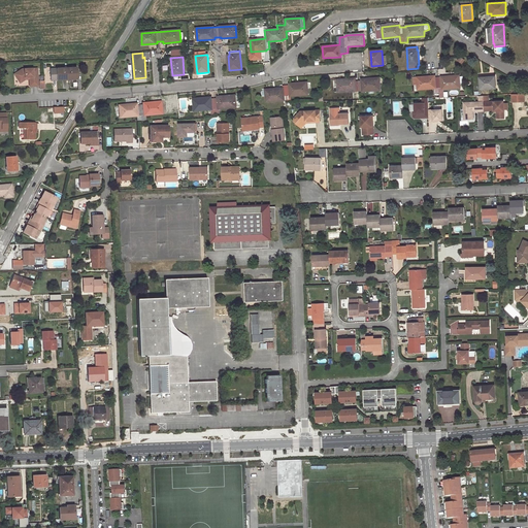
[(51,80),(57,80),(77,79),(77,67),(50,69),(51,80)]
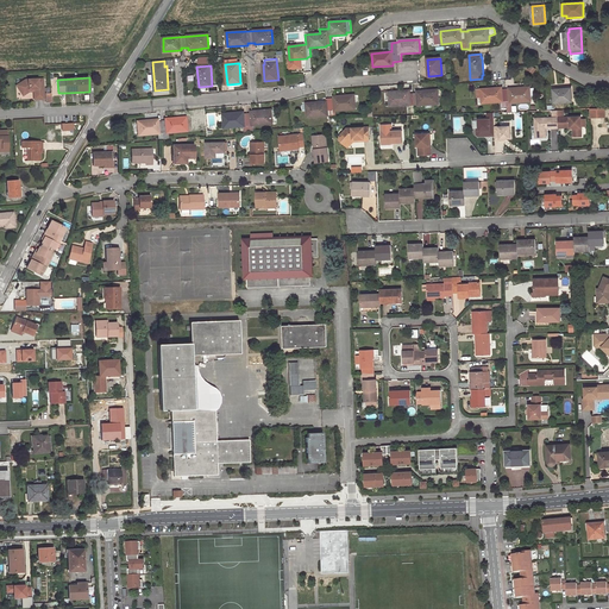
[(25,81),(19,85),(23,89),(20,92),(23,96),(30,93),(35,92),(35,100),(44,100),(43,80),(25,81)]
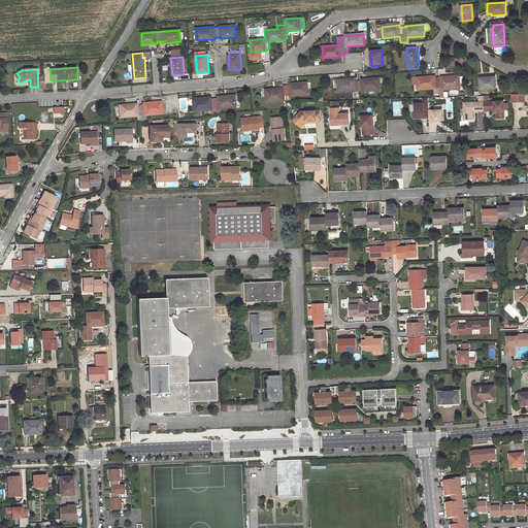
[(495,76),(481,77),(481,89),(496,88),(495,76)]
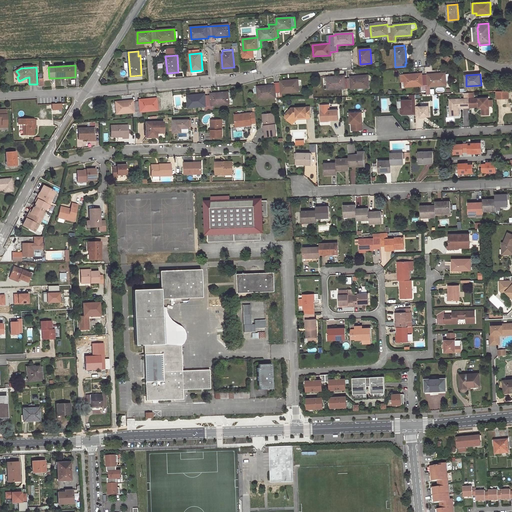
[(344,76),(327,77),(328,89),(345,88),(345,89),(368,87),(368,76),(351,77),(351,78),(344,79),(344,76)]
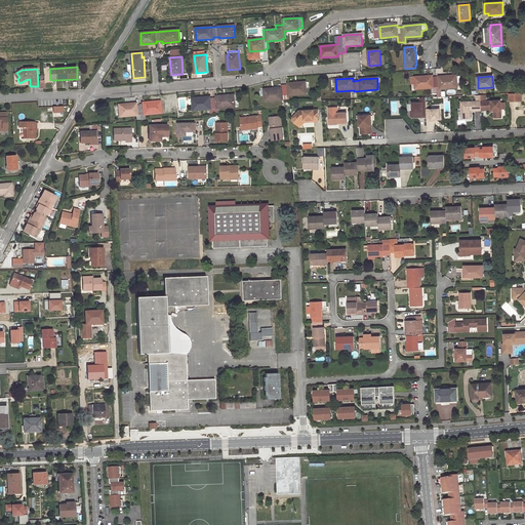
[(281,88),(265,89),(266,101),(286,99),(285,95),(307,93),(306,82),(288,83),(288,84),(281,85),(281,88)]
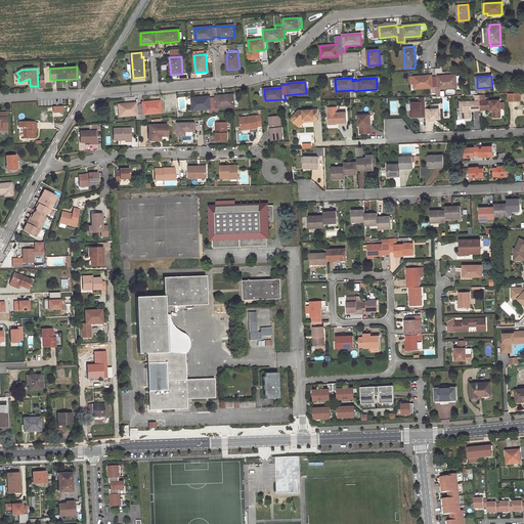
[(210,96),(191,98),(193,110),(209,108),(210,114),(217,113),(217,107),(234,105),(233,100),(236,100),(236,94),(216,96),(216,97),(210,98),(210,96)]
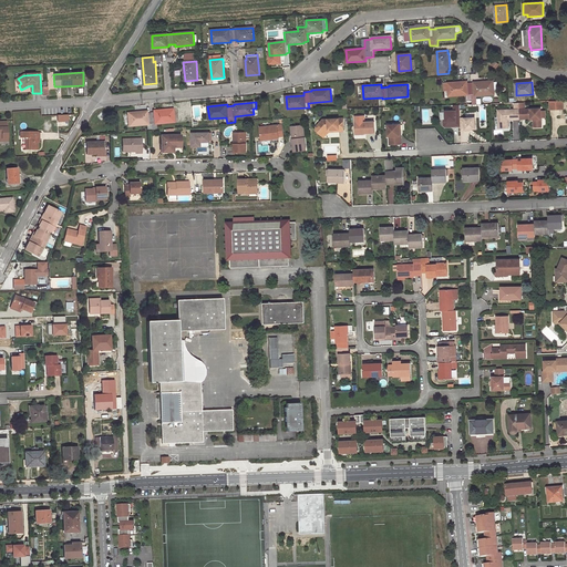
[(540,109),(519,110),(519,120),(531,119),(531,120),(534,119),(534,127),(542,127),(540,109)]
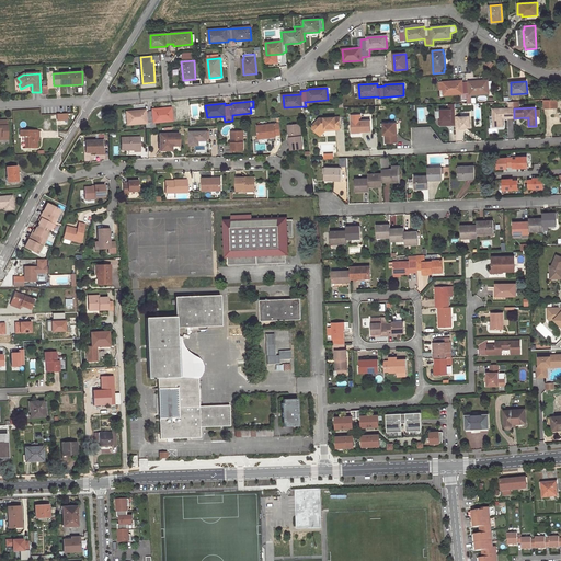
[(145,111),(126,112),(127,125),(146,123),(146,128),(156,128),(155,123),(172,121),(171,109),(152,110),(152,112),(146,112),(145,111)]
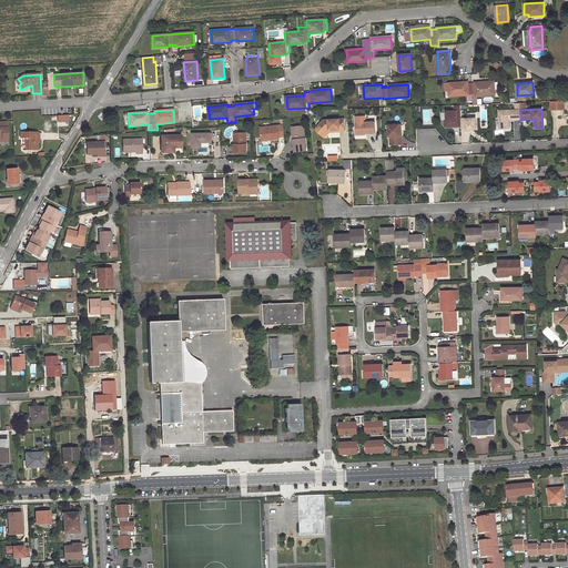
[(520,120),(520,110),(498,111),(499,129),(509,129),(509,121),(520,120)]
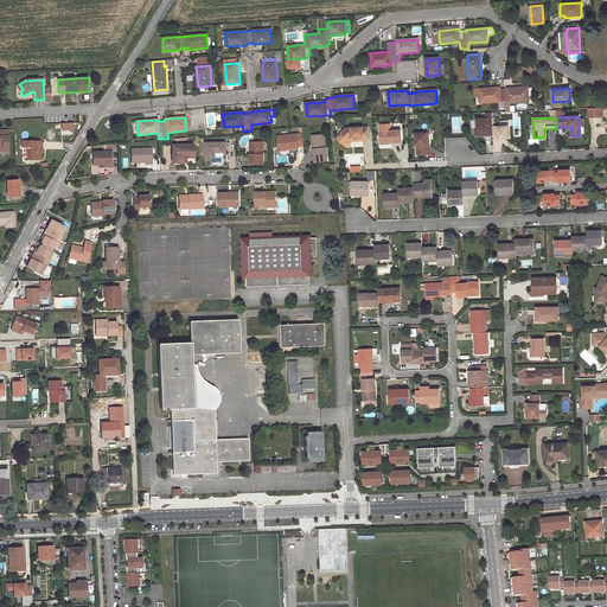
[(492,127),(492,125),(487,125),(487,119),(477,120),(477,131),(475,131),(475,135),(477,136),(493,136),(492,127)]
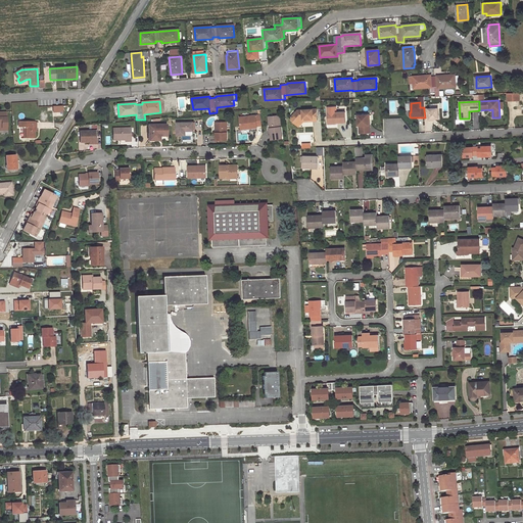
[(297,110),(291,117),(291,121),(296,126),(301,120),(305,120),(307,122),(317,121),(317,109),(302,110),(297,110)]
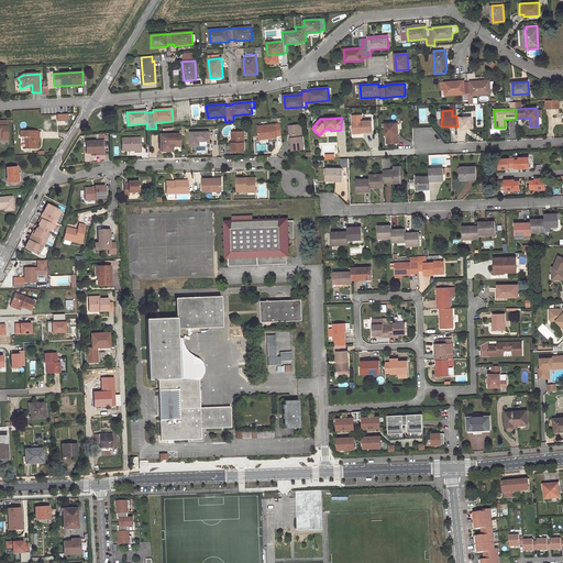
[(471,118),(456,118),(457,127),(457,130),(466,130),(466,129),(472,129),(471,118)]
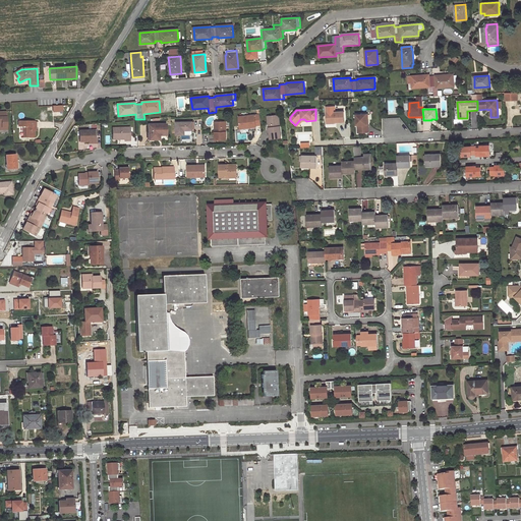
[(335,112),(326,112),(327,124),(336,123),(336,122),(344,122),(344,112),(335,113),(335,112)]
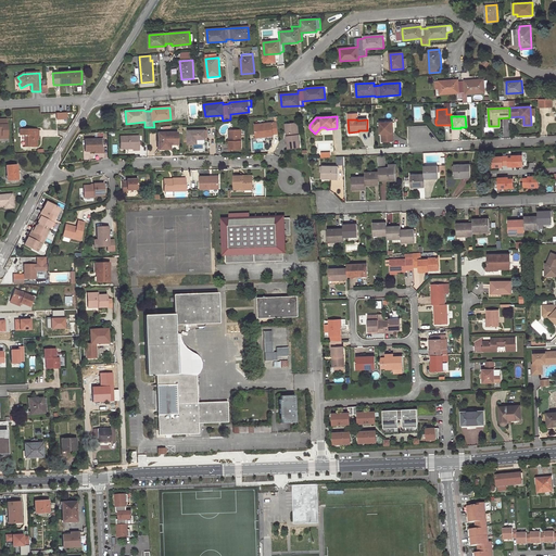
[(392,122),(380,123),(380,134),(381,134),(382,142),(393,141),(392,122)]
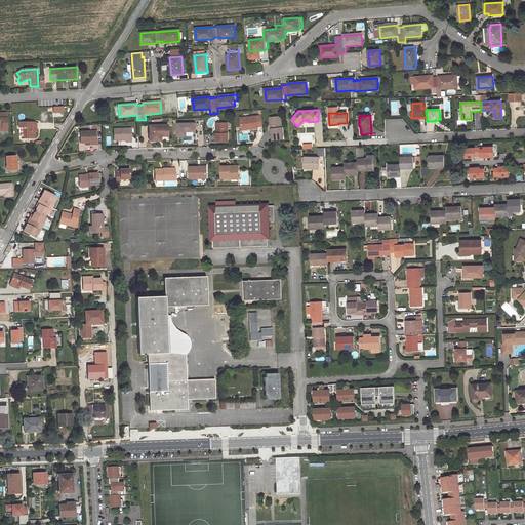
[(283,138),(280,116),(271,118),(272,127),(271,128),(272,139),(283,138)]
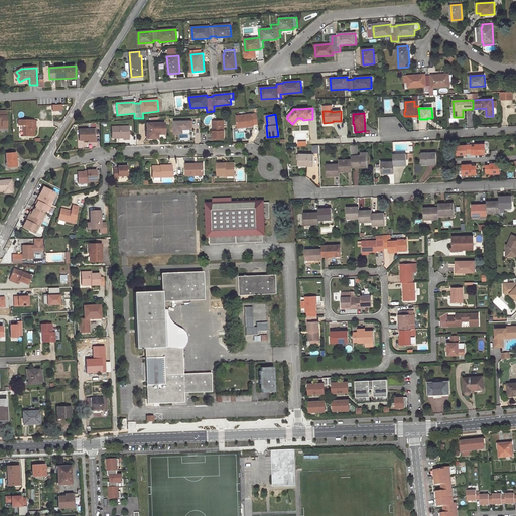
[(244,128),(252,127),(252,126),(252,125),(255,125),(256,115),(236,117),(237,127),(244,126),(244,128)]
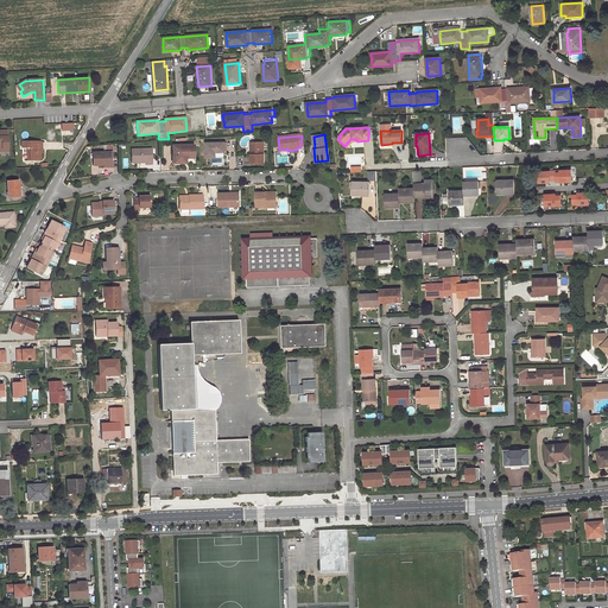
[(39,141),(23,141),(23,153),(27,152),(30,152),(30,160),(39,160),(39,149),(39,143),(39,141)]
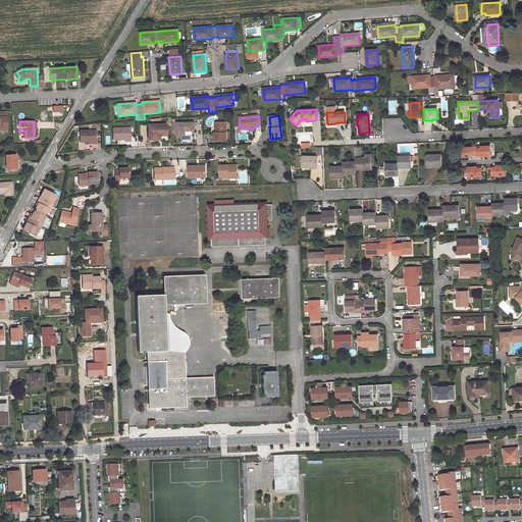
[(175,122),(176,136),(185,135),(185,131),(193,131),(192,122),(175,122)]
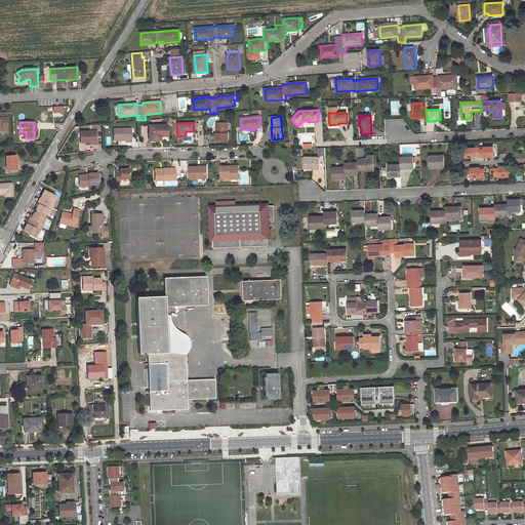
[(217,125),(218,134),(215,134),(216,142),(227,142),(227,125),(217,125)]
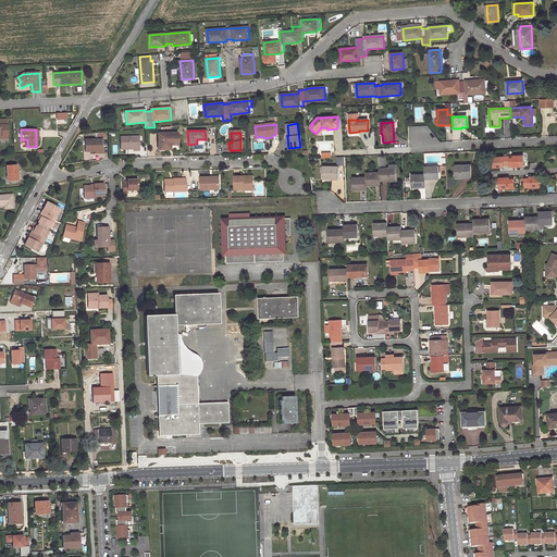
[(165,146),(170,146),(177,146),(176,134),(158,134),(158,150),(165,150),(165,146)]
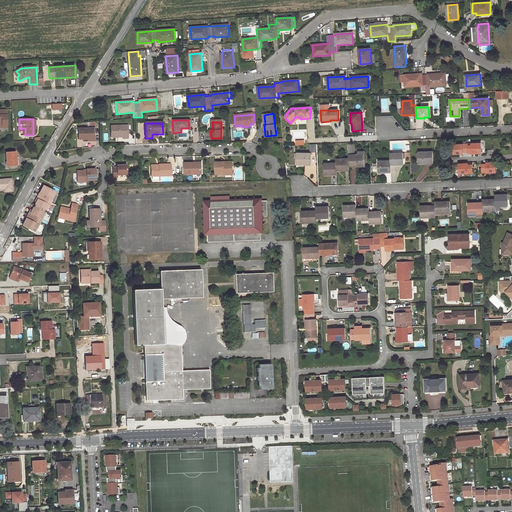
[(110,138),(121,137),(123,138),(123,139),(127,139),(127,126),(110,126),(110,138)]
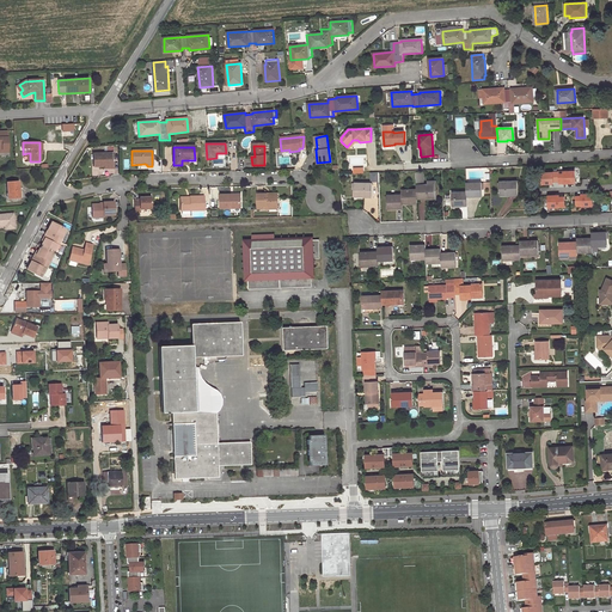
[(93,167),(104,167),(104,166),(114,165),(112,154),(93,154),(93,167)]
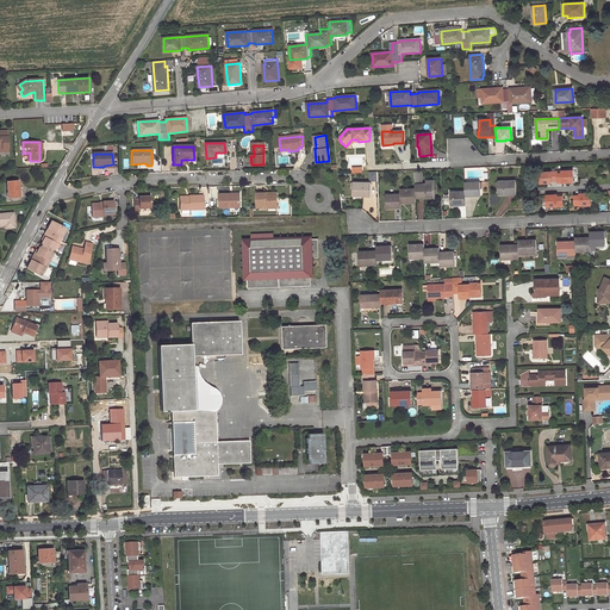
[(541,184),(576,182),(574,169),(540,170),(541,184)]
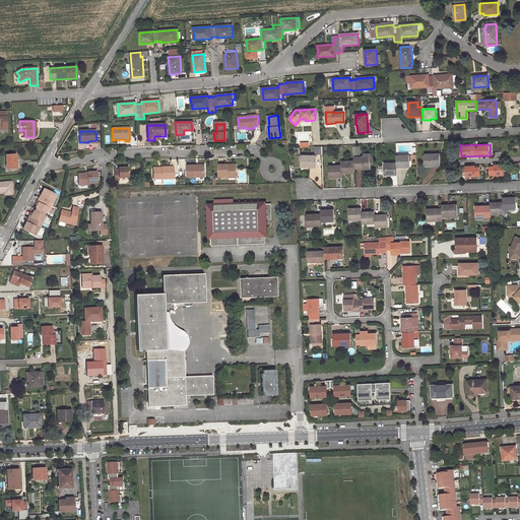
[(353,148),(354,161),(354,169),(370,169),(370,156),(360,156),(360,147),(353,148)]
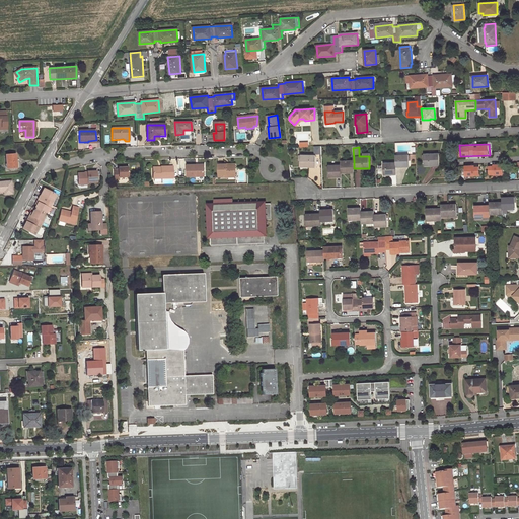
[(439,153),(424,154),(424,165),(440,165),(439,153)]
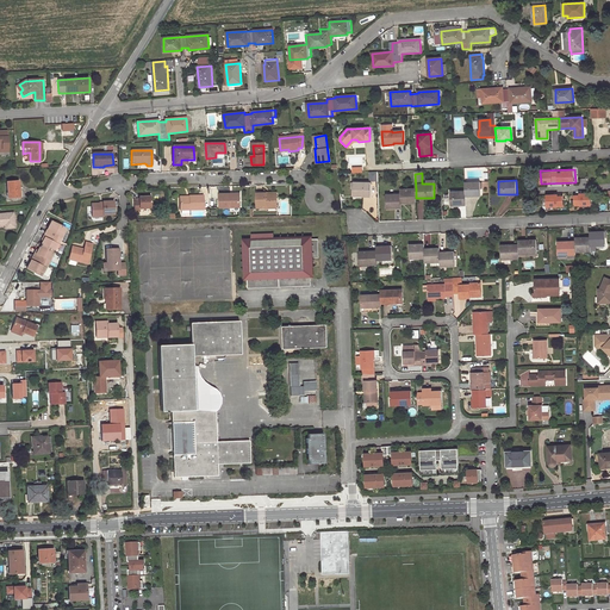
[(18,181),(7,182),(8,198),(19,197),(18,181)]
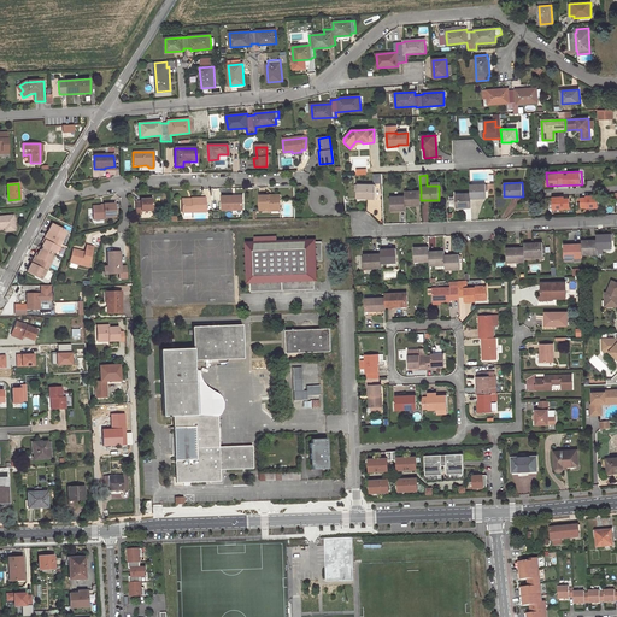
[(487,198),(486,183),(471,184),(471,194),(471,198),(487,198)]
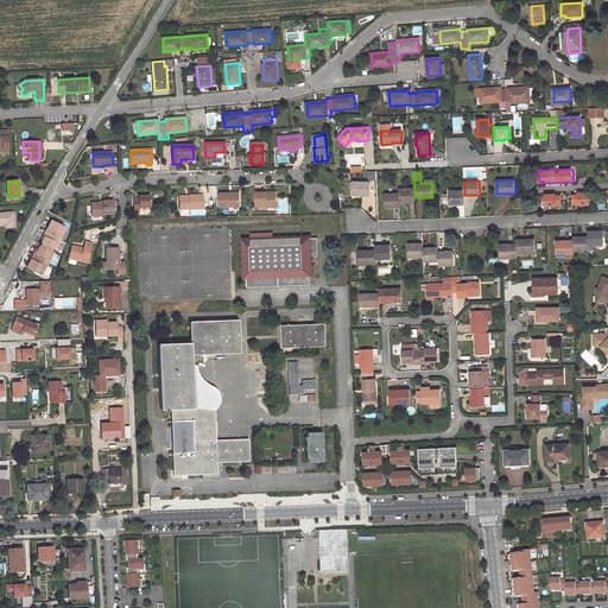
[(371,182),(353,182),(353,195),(371,196),(371,182)]
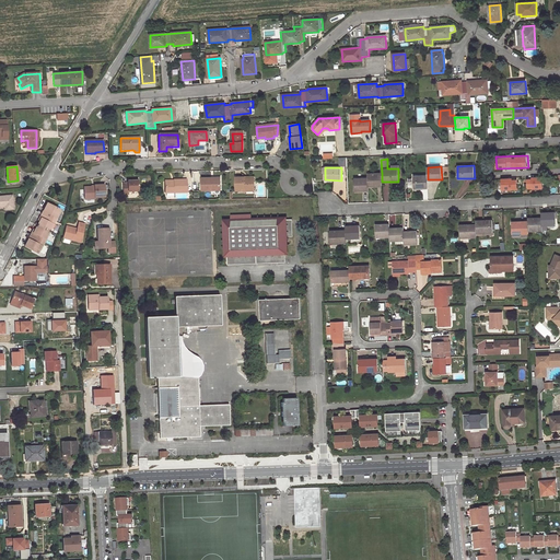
[(368,178),(369,186),(382,186),(382,182),(382,174),(368,174),(368,178)]
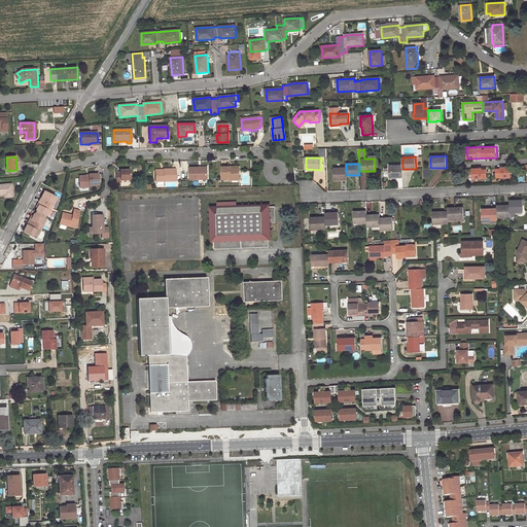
[(402,166),(389,166),(389,178),(402,177),(402,169),(402,166)]
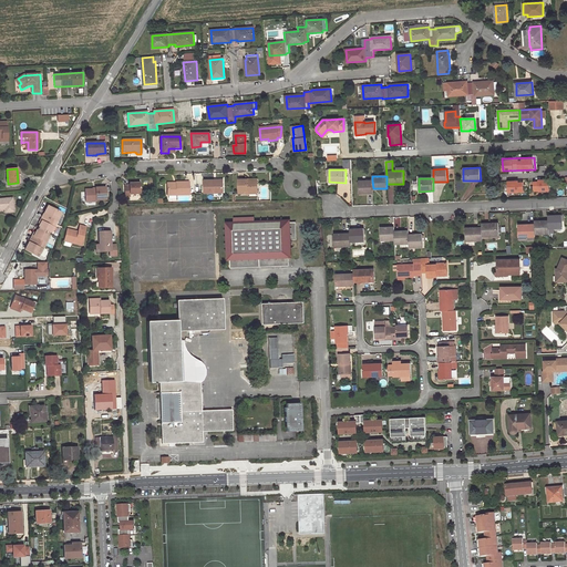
[(552,191),(550,178),(534,178),(534,192),(552,191)]
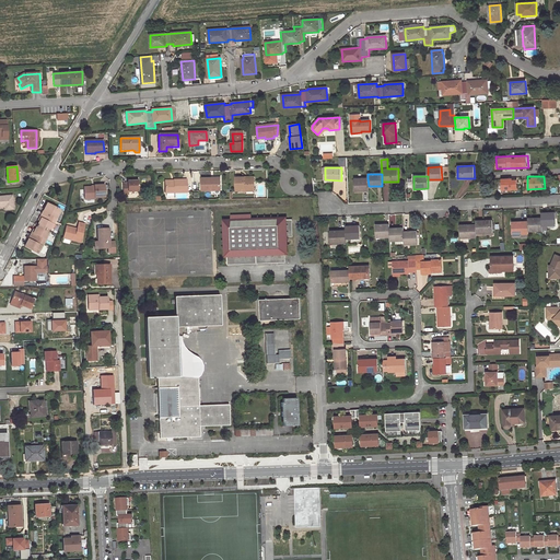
[(254,179),(244,179),(244,177),(235,177),(235,191),(244,191),(244,190),(254,189),(254,179)]
